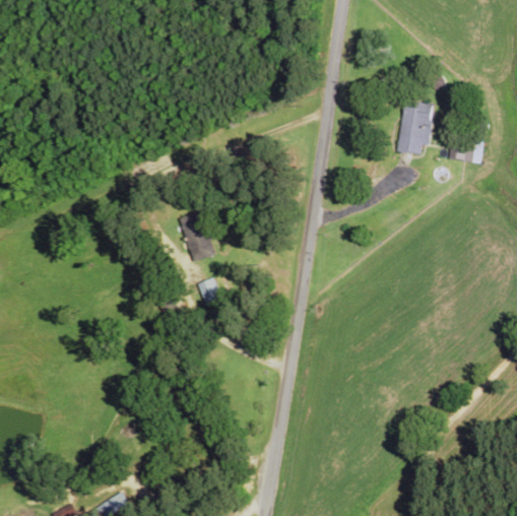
[(398,151),(422,154),(424,144),(430,144),(435,104),(404,100),(398,151)]
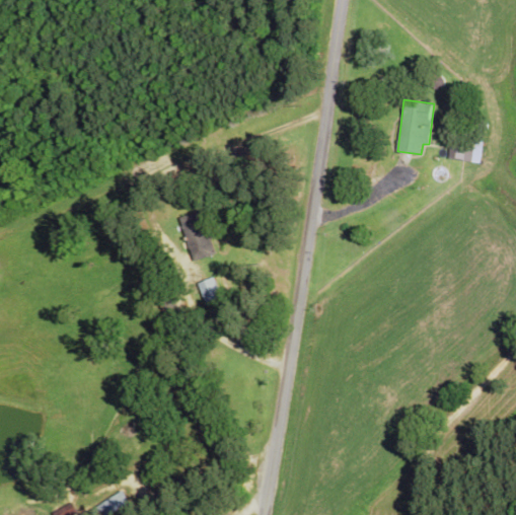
[(482,142),(452,136),(448,157),(477,162),(482,142)]
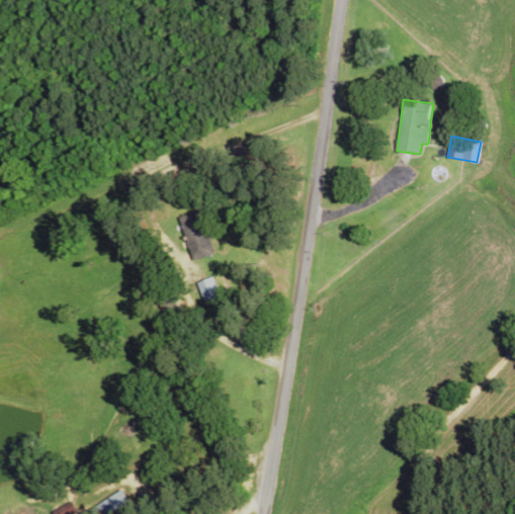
[(192,260),(215,253),(210,238),(217,236),(212,222),(204,224),(200,209),(180,217),(192,260)]
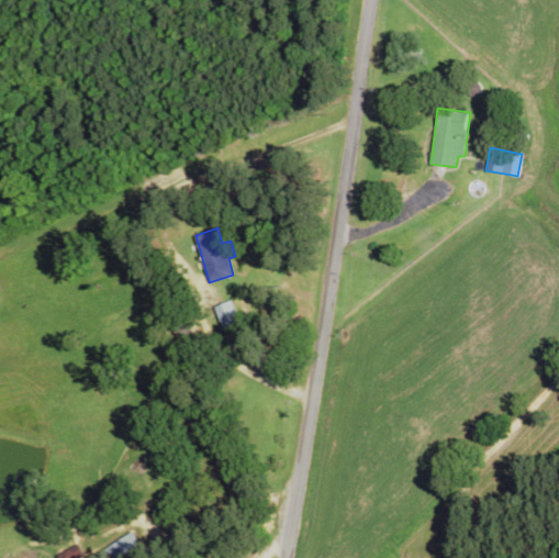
[(215,305),(222,327),(238,323),(231,301),(215,305)]
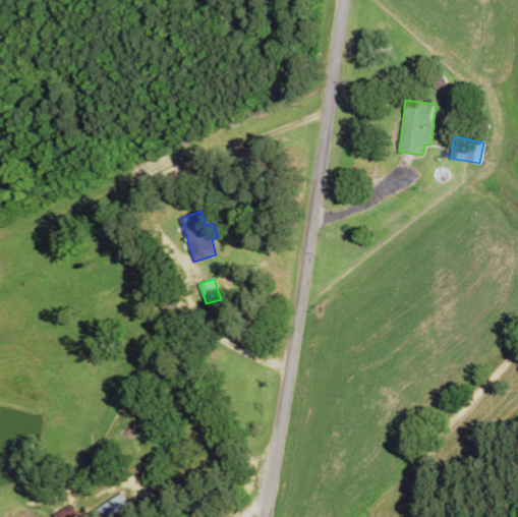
[(69,516),(75,514),(69,504),(55,513),(58,516),(69,516)]
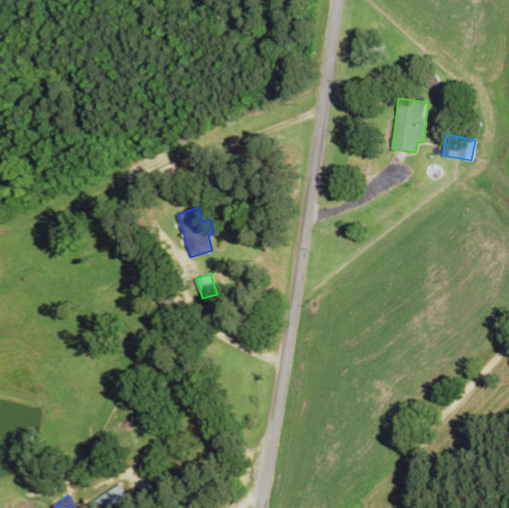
All buildings are outlined.
